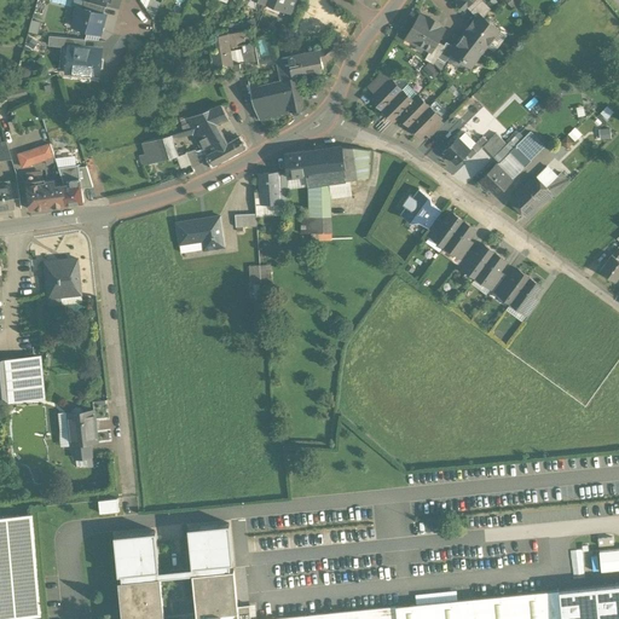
[(162,0),(149,0),(148,6),(157,11),(162,0)]
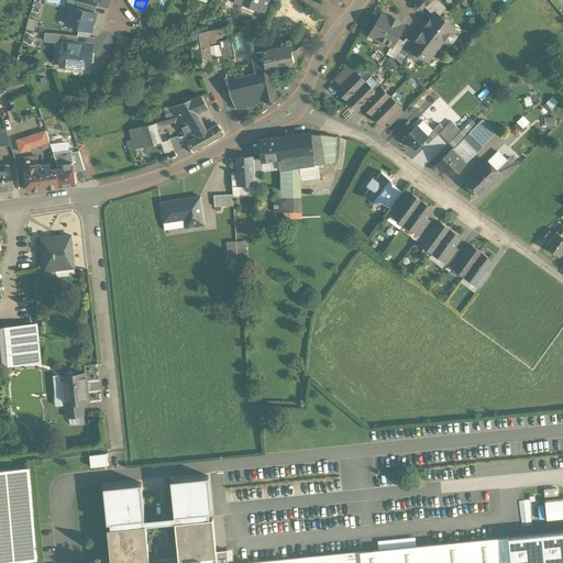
[(242,0),(242,3),(257,9),(260,3),(261,0),(242,0)]
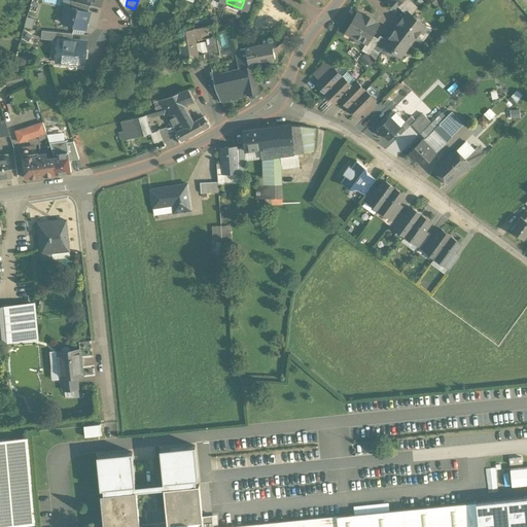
[(400,0),(396,5),(400,9),(410,0),(400,0)]
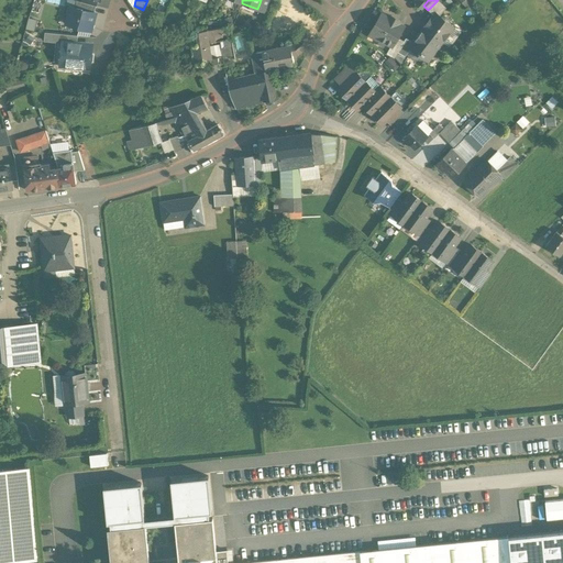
[(438,0),(428,10),(433,15),(435,13),(439,15),(446,8),(438,0)]
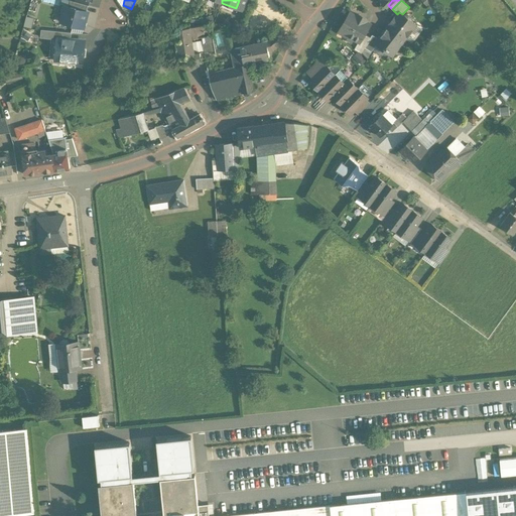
[(75,2),(70,1),(68,6),(76,8),(76,9),(86,12),(87,5),(75,2)]
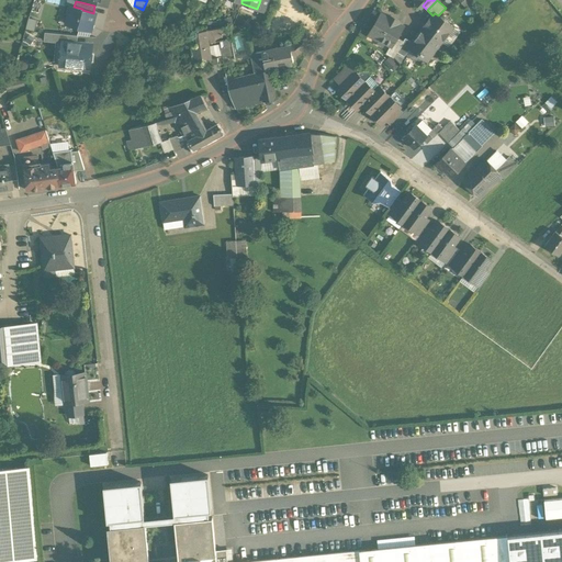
[(74,7),(71,7),(67,24),(79,27),(91,31),(92,23),(94,13),(93,13),(82,10),(82,9),(74,7)]
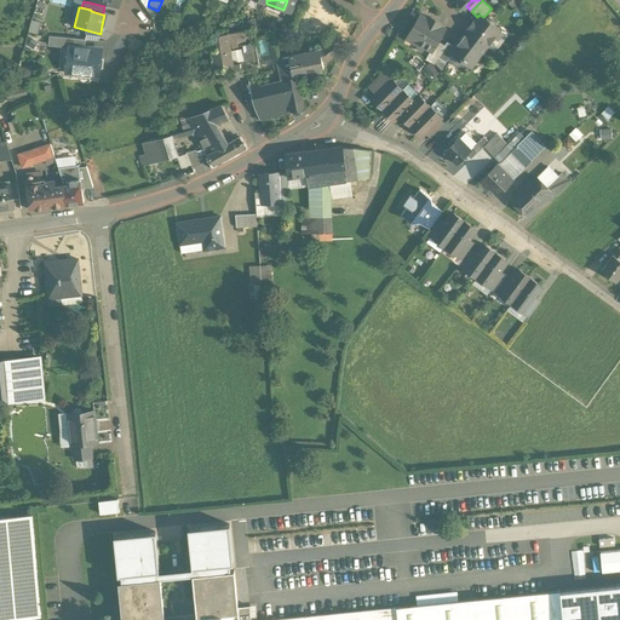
[(483,17),(480,15),(477,17),(468,32),(487,47),(500,30),(494,26),(493,22),(491,18),(486,19),(483,17)]
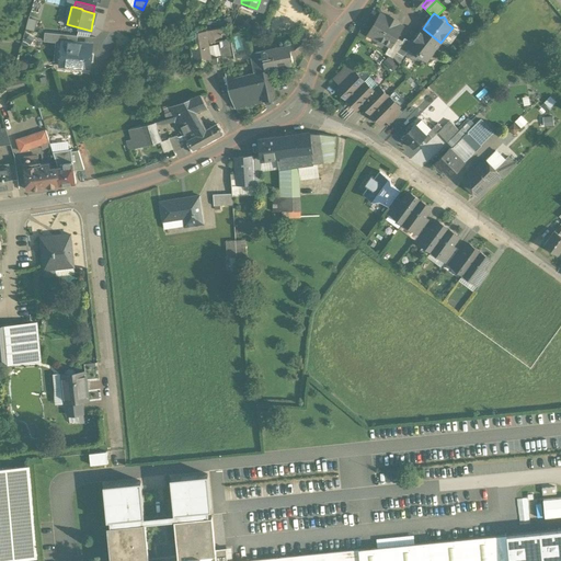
[(387,19),(381,15),(374,27),(373,27),(367,36),(376,41),(377,38),(389,45),(390,46),(395,37),(401,26),(398,24),(399,23),(388,16),(387,19)]
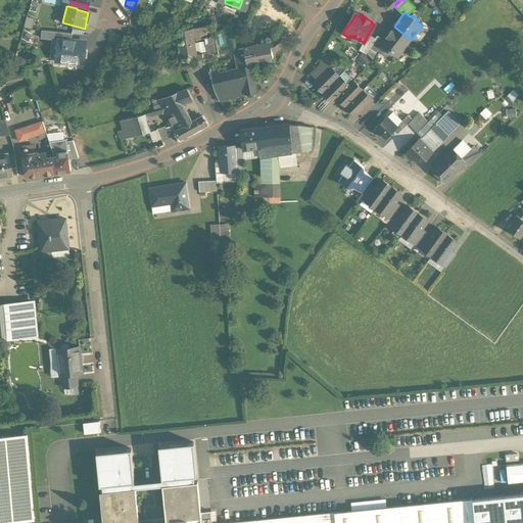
[(215,24),(191,28),(193,41),(212,37),(217,36),(216,32),(215,24)]
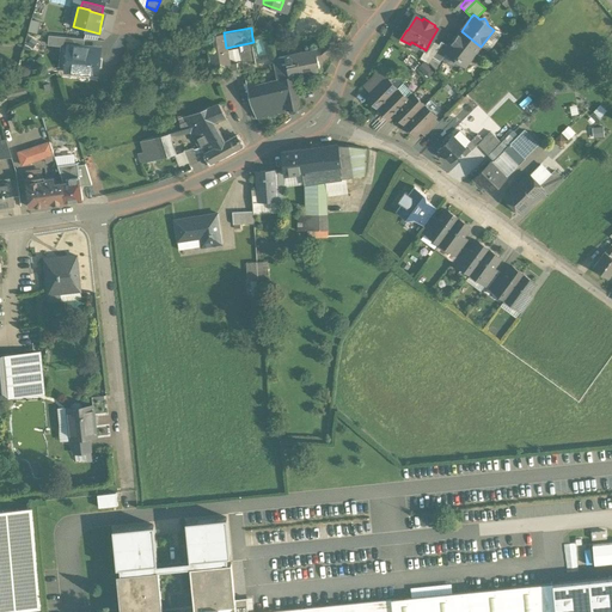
[(481,47),(461,31),(448,47),(445,51),(445,53),(456,61),(458,59),(466,66),(481,47)]
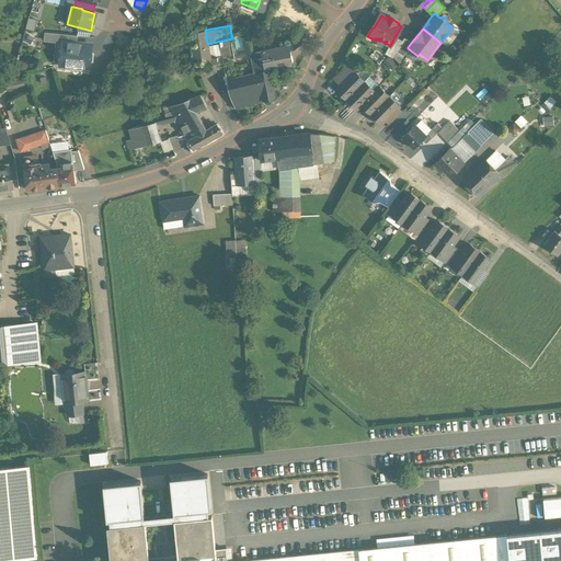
[(205,30),(196,32),(198,44),(193,45),(195,61),(210,58),(209,58),(207,44),(205,30)]
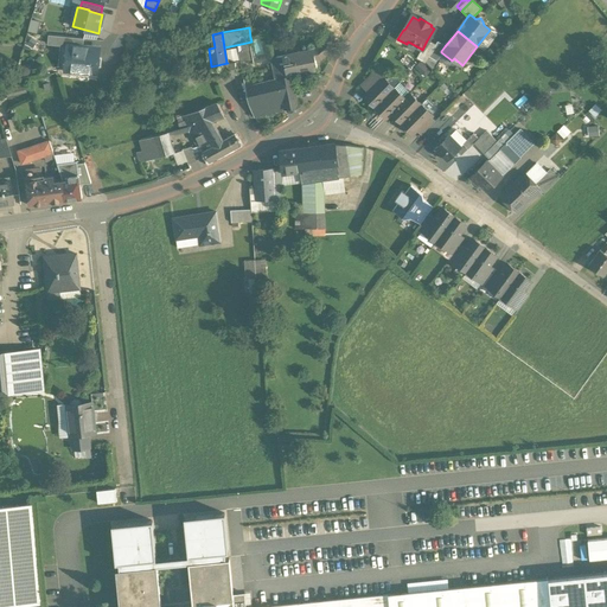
[(267,32),(250,37),(251,42),(253,49),(253,51),(254,58),(257,57),(259,59),(261,59),(268,57),(273,56),(274,56),(269,38),(267,32)]
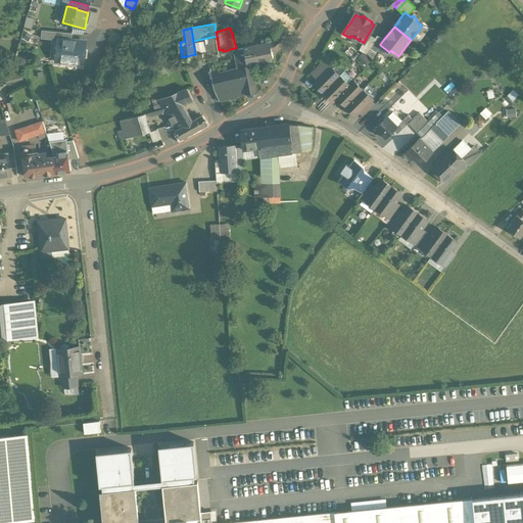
[(72,33),(42,31),(41,38),(57,39),(57,38),(72,40),(72,33)]
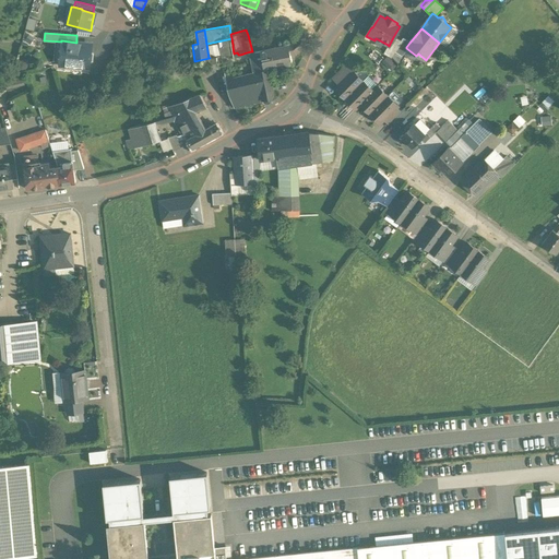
[(305,38),(298,39),(295,36),(294,36),(297,39),(304,46),(306,44),(305,38)]
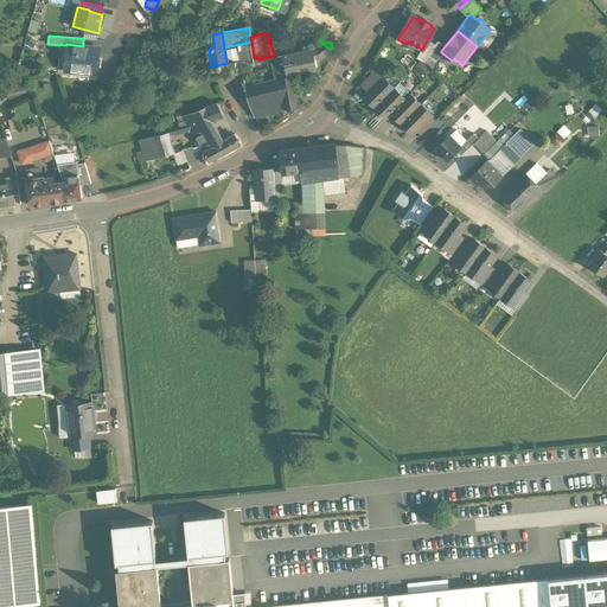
[(435,45),(427,40),(422,50),(421,49),(416,58),(425,63),(435,45)]
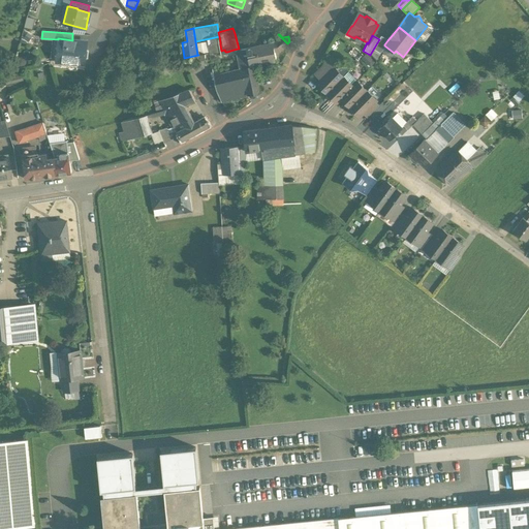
[(379,39),(370,55),(376,61),(384,45),(384,44),(387,40),(381,36),(379,39)]
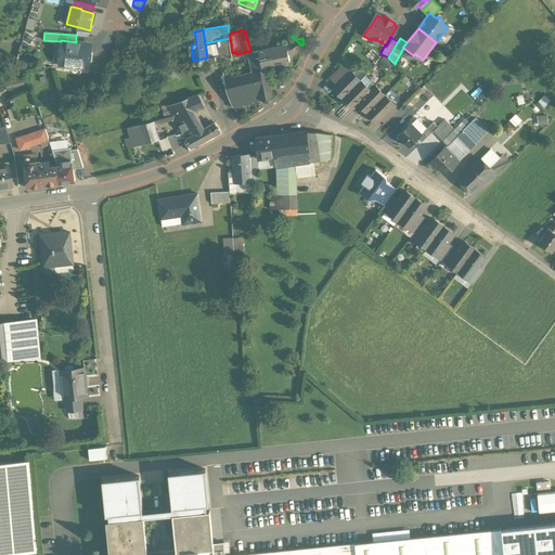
[(301,46),(295,39),(288,43),(295,51),(301,46)]
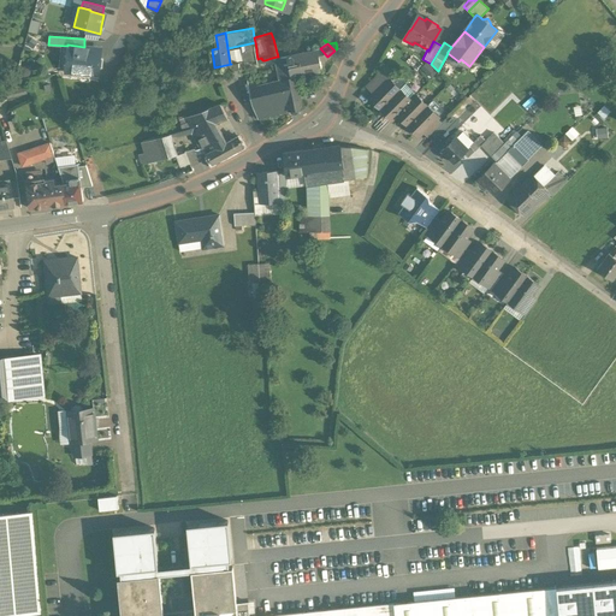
[(84,47),(67,45),(67,46),(65,72),(99,76),(101,48),(84,47)]
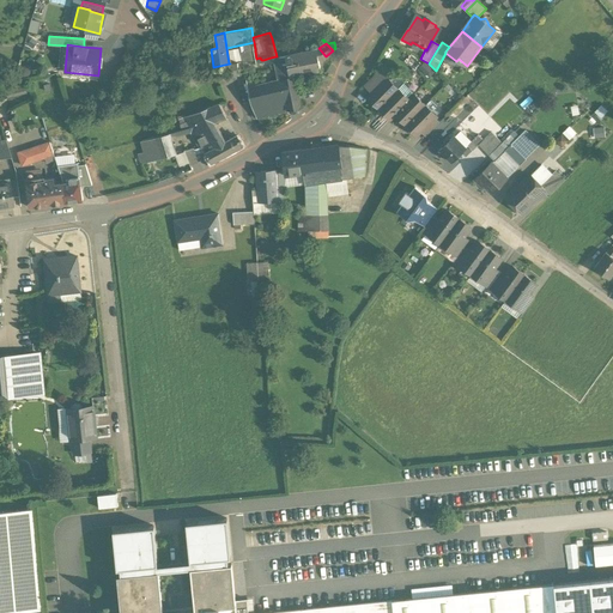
[(249,50),(246,52),(247,60),(256,59),(255,52),(255,49),(249,50)]
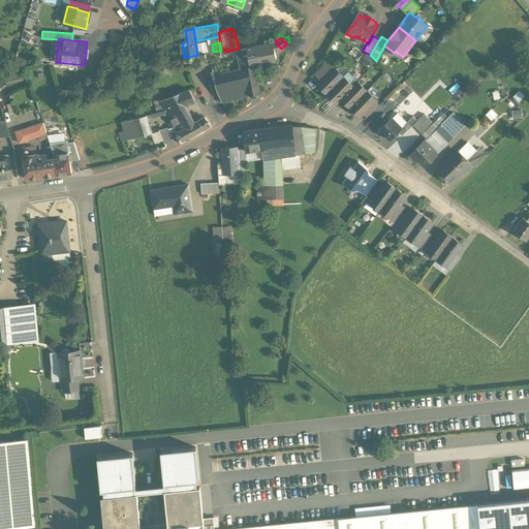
[(273,43),(246,49),(249,65),(253,64),(277,60),(275,51),(273,43)]
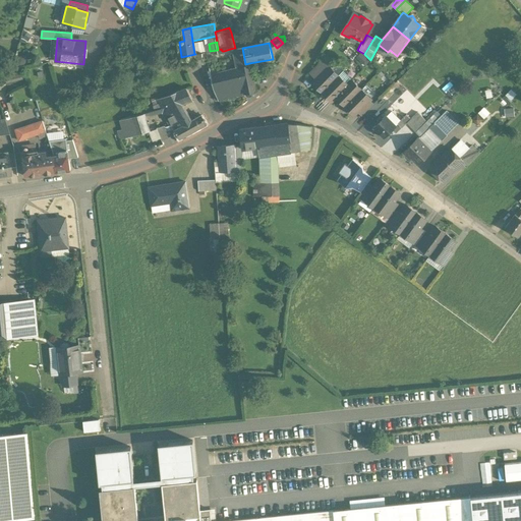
[(242,48),(235,49),(235,48),(234,48),(235,53),(238,65),(238,66),(245,64),(242,48)]
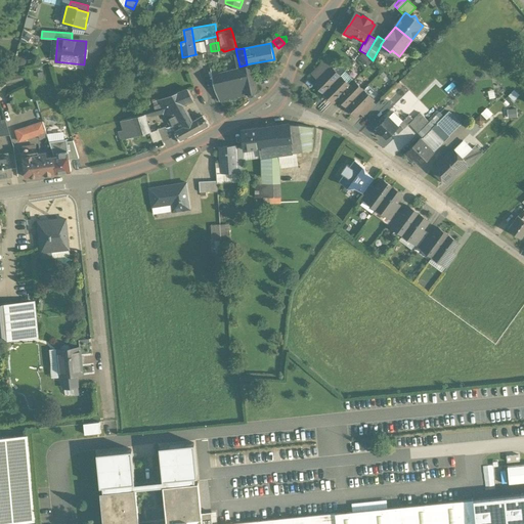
[(211,51),(203,53),(204,62),(224,59),(223,54),(223,51),(222,49),(211,51)]
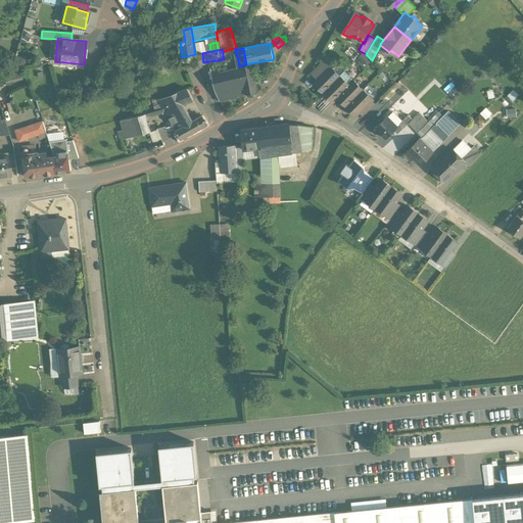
[(371,61),(362,53),(357,58),(366,66),(371,61)]
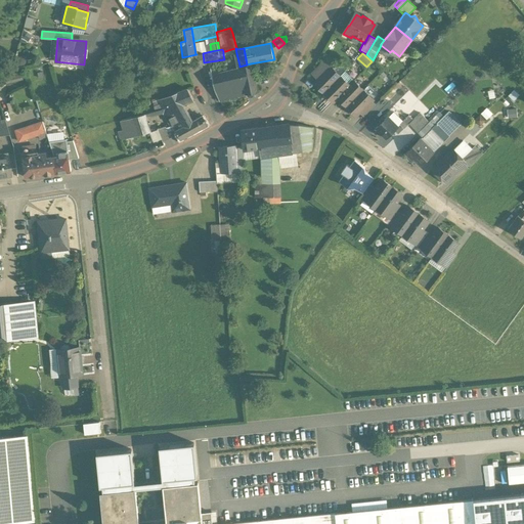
[(323,61),(314,71),(320,77),(330,67),(323,61)]
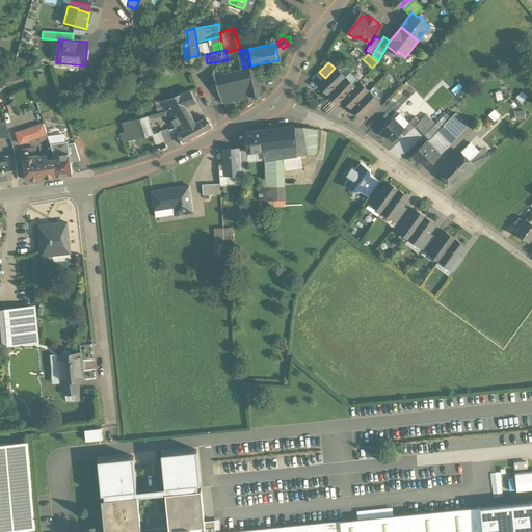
[(250,65),(243,68),(243,70),(246,83),(249,96),(261,92),(261,90),(259,83),(257,73),(256,70),(255,64),(250,65)]
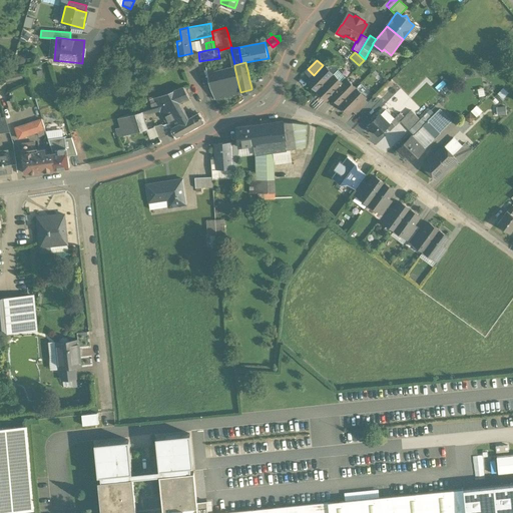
[(314,75),(307,81),(317,91),(333,75),(323,65),(314,75)]
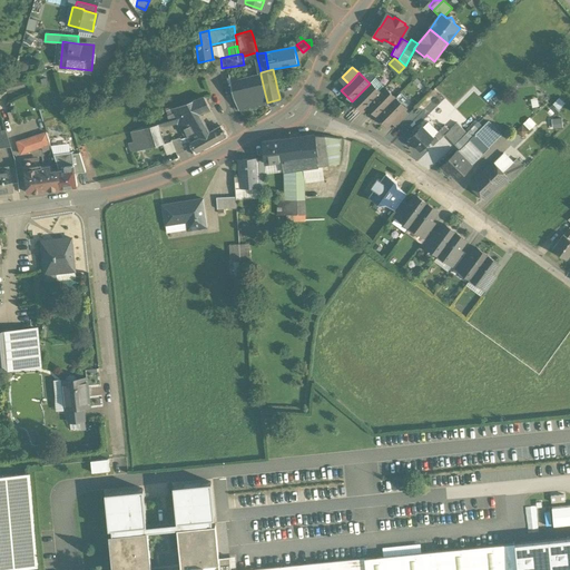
[(231,82),(234,96),(264,89),(261,75),(258,76),(241,79),(231,82)]
